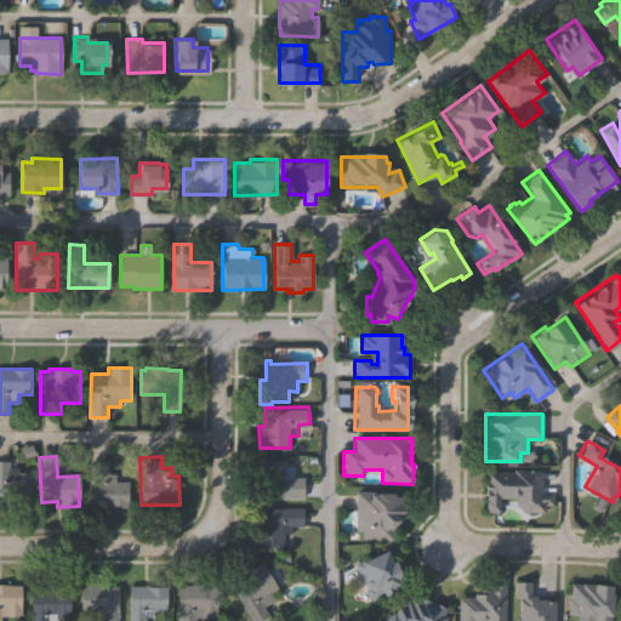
[(261,496),(261,459),(284,459),(284,463),(294,463),(294,476),(305,476),(305,495),(261,496)]
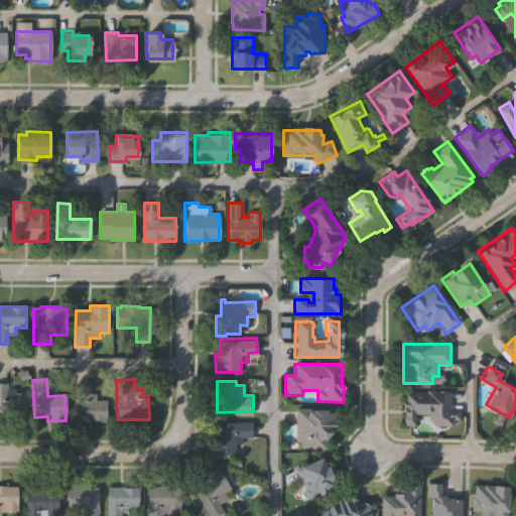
[(75,382),(90,382),(90,391),(95,391),(95,397),(108,397),(108,420),(75,420),(75,382)]
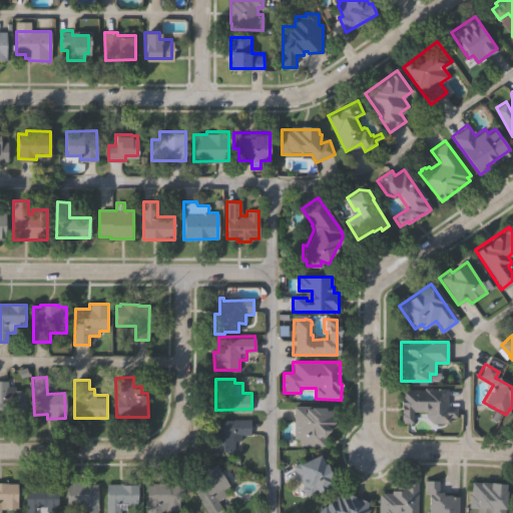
[(0,416),(0,381),(7,381),(7,392),(25,391),(25,400),(24,400),(24,416),(0,416)]
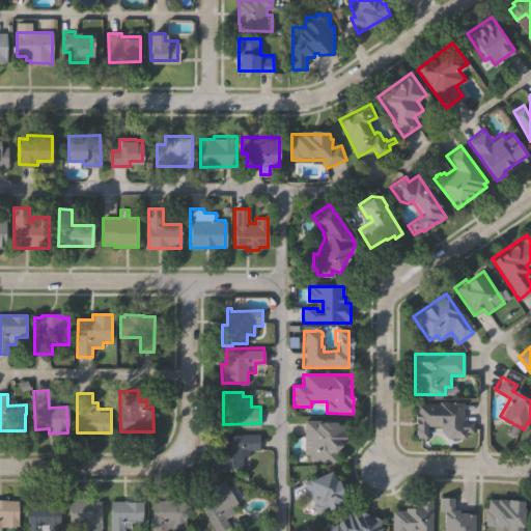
[(447,439),(440,431),(440,425),(426,425),(426,439),(415,439),(414,430),(415,428),(415,401),(462,401),(462,402),(464,402),(464,422),(472,422),(472,432),(465,432),(465,439),(447,439)]
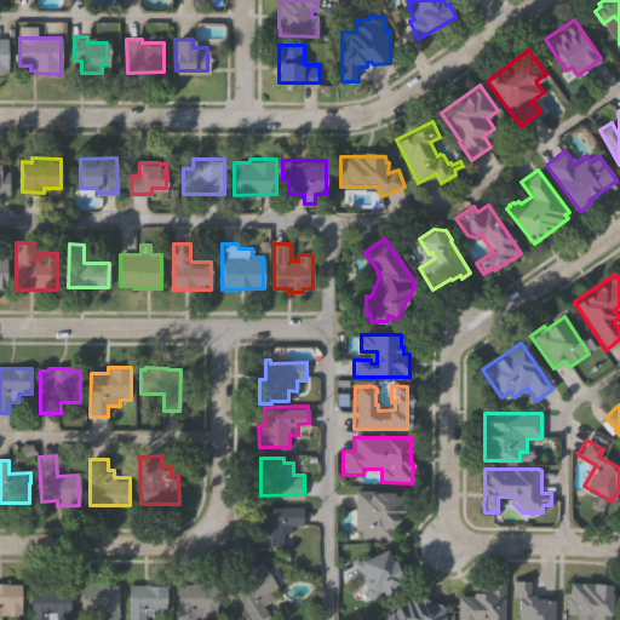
[(356,528),(356,489),(392,488),(392,492),(402,492),(402,501),(406,507),(396,515),(399,517),(391,524),(391,535),(365,535),(362,534),(362,528),(356,528)]
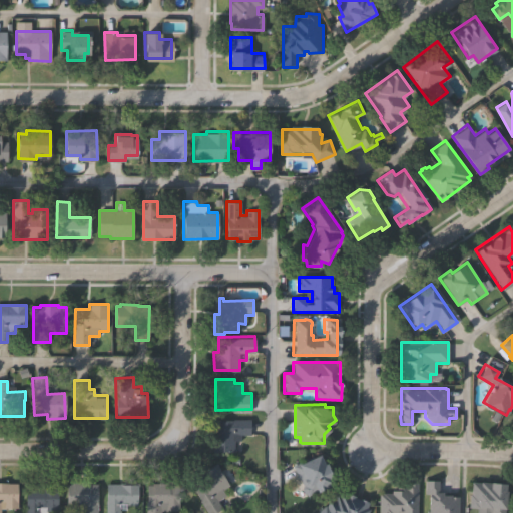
[(212,450),(212,418),(250,418),(250,433),(240,433),(240,439),(234,439),(234,450),(212,450)]
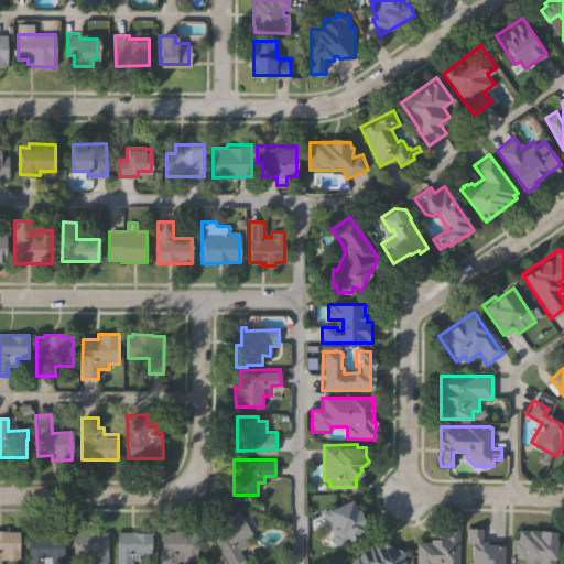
[(321,511),(353,498),(357,508),(358,508),(367,529),(337,544),(336,541),(334,542),(331,534),(334,532),(331,524),(327,525),(321,511)]
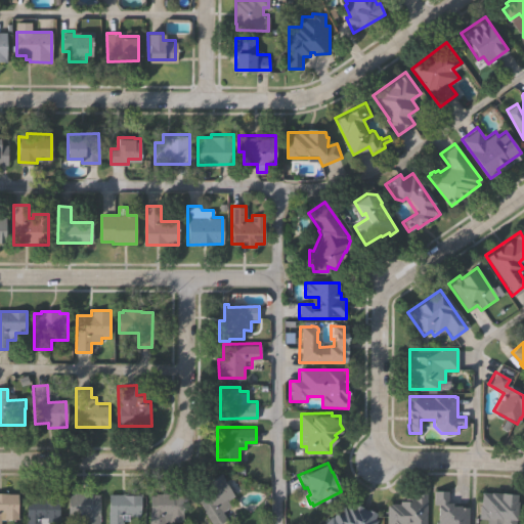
[(226,518),(216,523),(214,523),(193,491),(221,473),(234,493),(227,498),(231,504),(222,510),(226,518)]
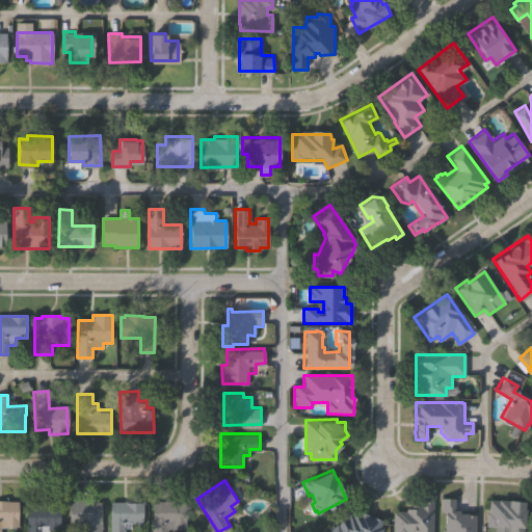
[(444,531),(445,511),(440,511),(441,496),(455,497),(455,507),(459,507),(459,511),(468,511),(468,513),(474,513),(472,531),(444,531)]
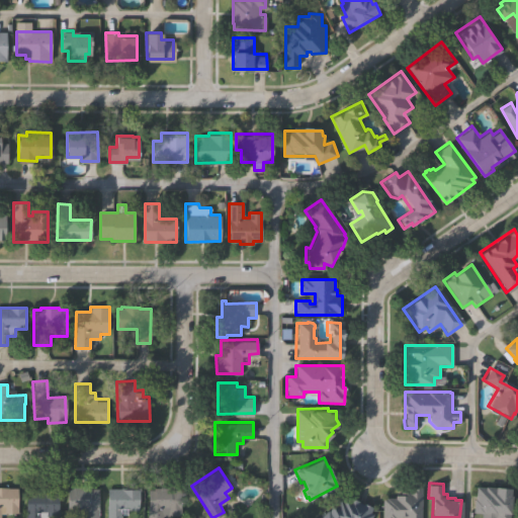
[(382,517),(382,497),(395,497),(395,493),(403,493),(403,491),(409,491),(409,485),(413,485),(413,484),(420,484),(420,517),(407,517),(395,517),(382,517)]
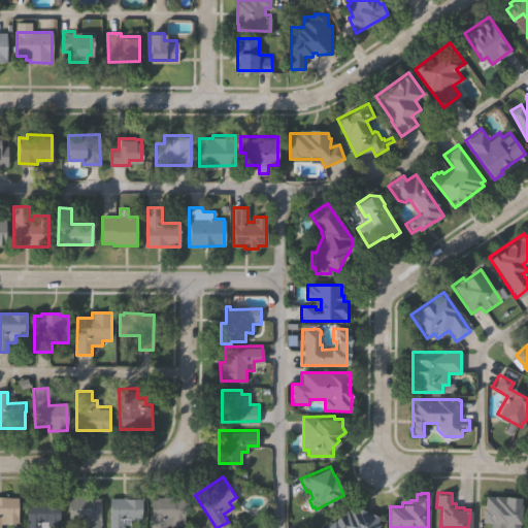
[(502,493),(519,495),(518,502),(520,502),(519,527),(501,527),(502,527),(490,526),(490,521),(481,520),(482,506),(485,506),(486,494),(493,494),(493,493),(502,493)]
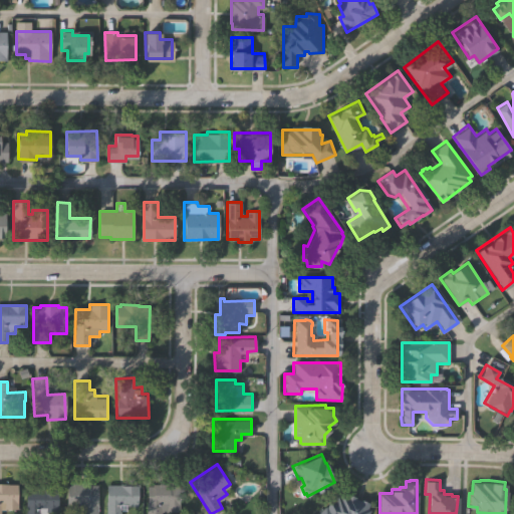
[(99,483),(99,513),(82,513),(82,512),(72,512),(72,506),(61,506),(61,502),(66,502),(66,483),(71,483),(71,481),(90,482),(90,484),(99,483)]
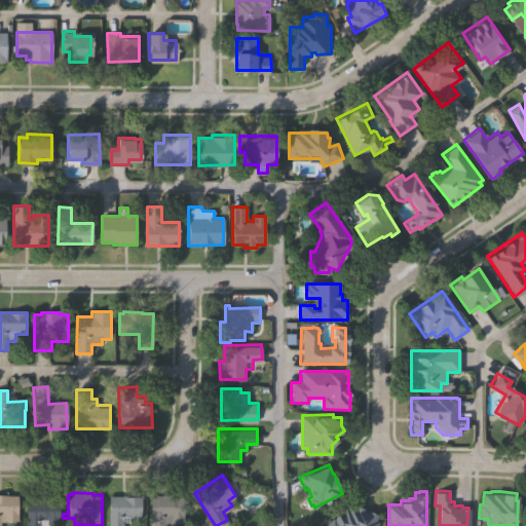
[(19,519),(0,519),(0,494),(17,494),(19,519)]
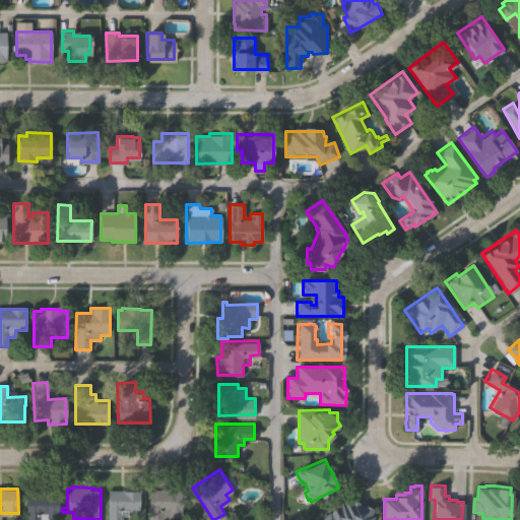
[(110,519),(110,490),(142,489),(142,492),(145,492),(145,500),(143,500),(143,504),(140,504),(140,512),(130,512),(130,516),(124,516),(124,519),(110,519)]
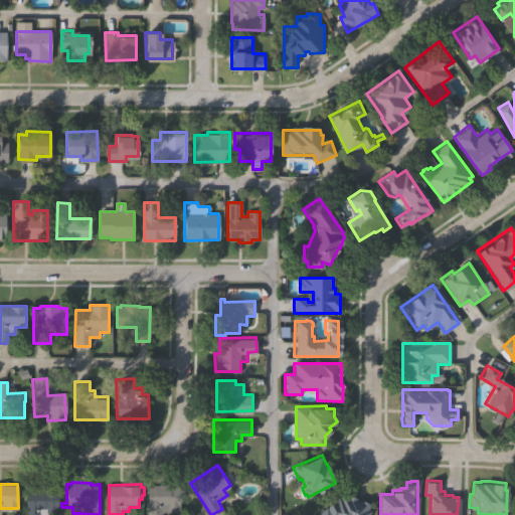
[(148,514),(148,485),(154,485),(154,484),(171,484),(171,485),(180,485),(180,511),(161,511),(161,514),(148,514)]
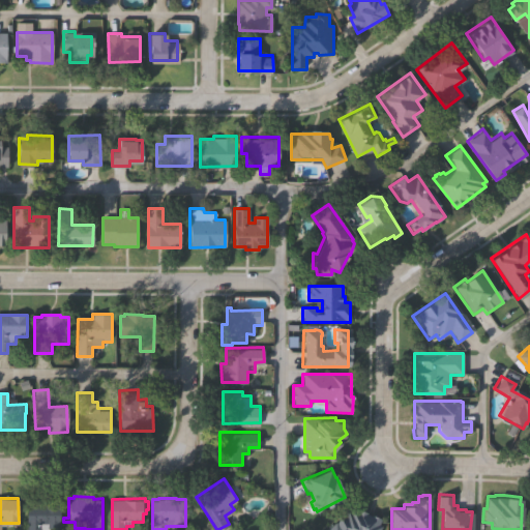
[(27,529),(27,502),(41,502),(41,499),(61,499),(61,527),(49,527),(49,529),(27,529)]
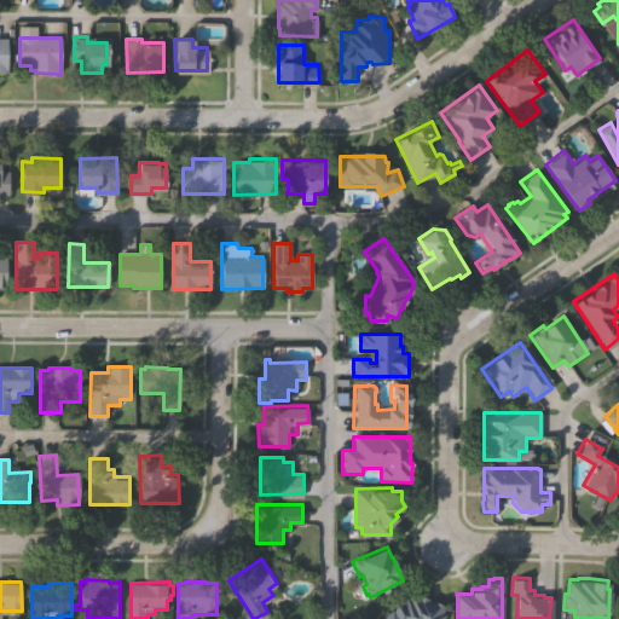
[(381,618),(392,608),(394,609),(397,601),(405,606),(406,595),(408,596),(409,589),(444,606),(443,611),(446,614),(444,618),(381,618)]
